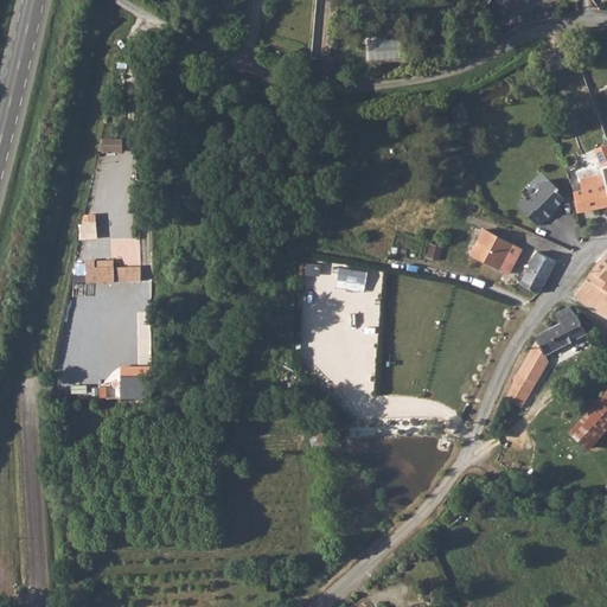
[(402,59),(400,37),(366,39),(369,62),(402,59)]
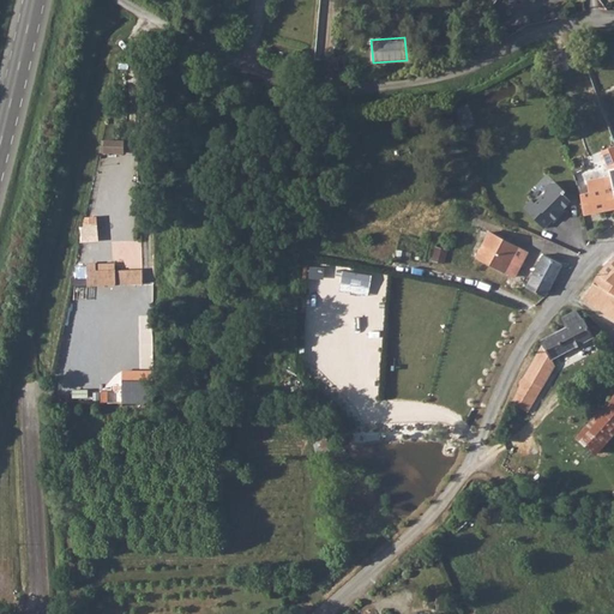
[(459,106),(463,127),(475,125),(471,103),(459,106)]
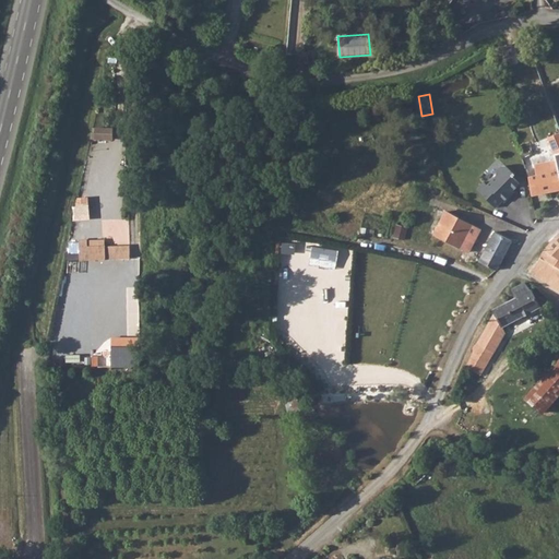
[(96,128),(96,137),(113,139),(114,130),(96,128)]
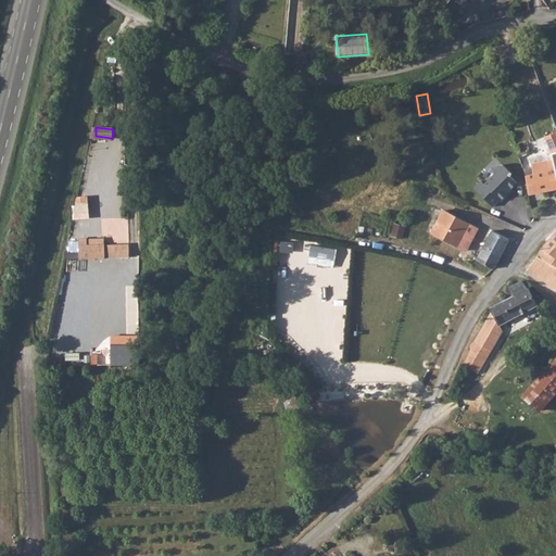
[(555,129),(545,134),(553,152),(555,151),(555,129)]
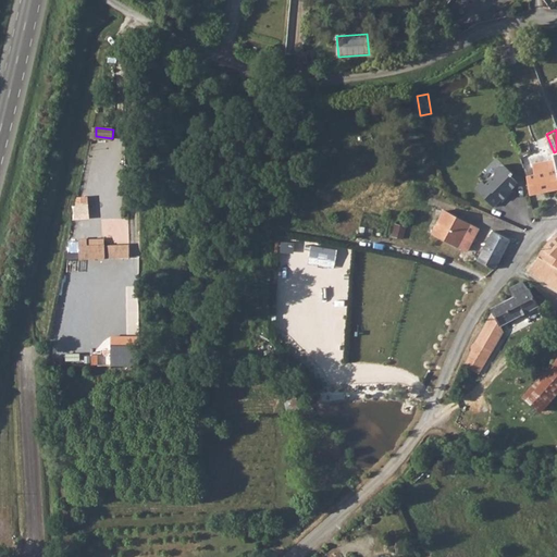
[(535,171),(527,173),(531,193),(556,187),(556,163),(556,156),(533,160),(535,171)]
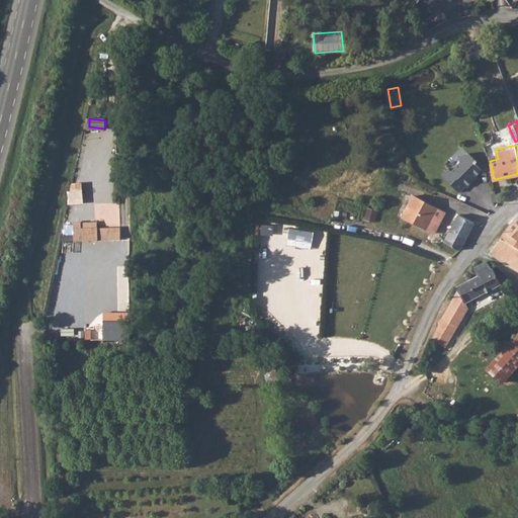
[(466,150),(442,174),(460,193),(485,169),(466,150)]
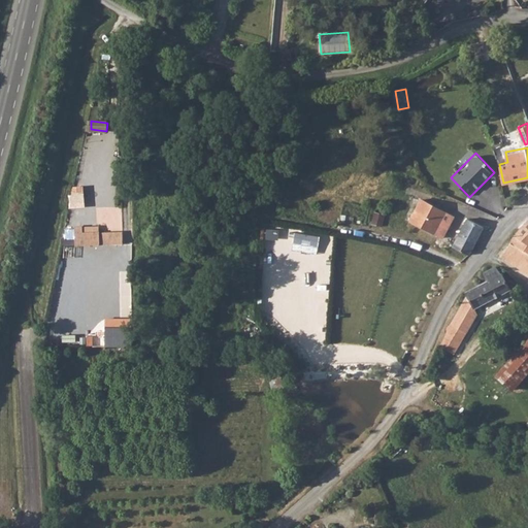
[(421,198),(410,220),(444,236),(449,226),(439,221),(446,209),(421,198)]
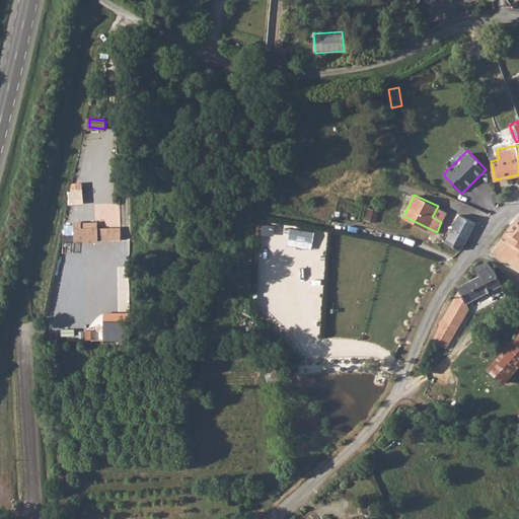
[(73,211),(87,211),(87,202),(74,202),(73,211)]
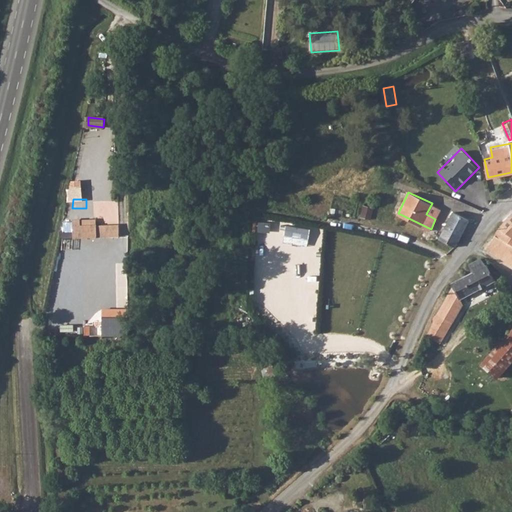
[(453,210),(440,237),(456,245),(469,218),(453,210)]
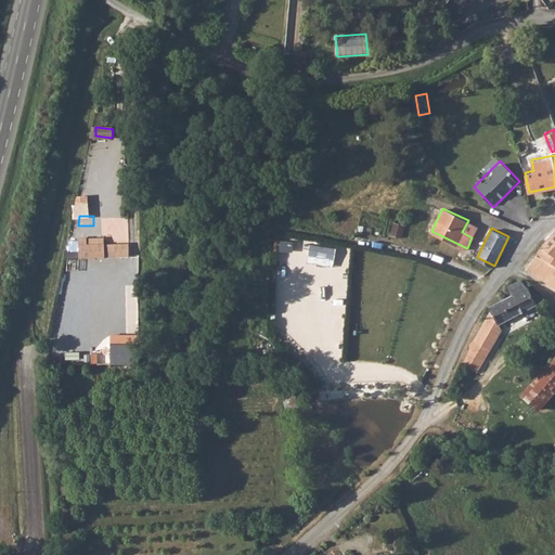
[(554,232),(544,243),(538,253),(554,263),(554,232)]
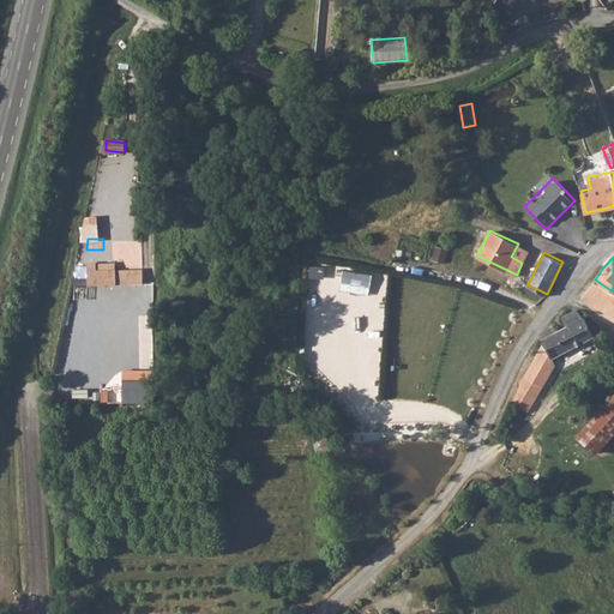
[(116,260),(88,263),(89,286),(145,282),(144,268),(118,269),(116,260)]
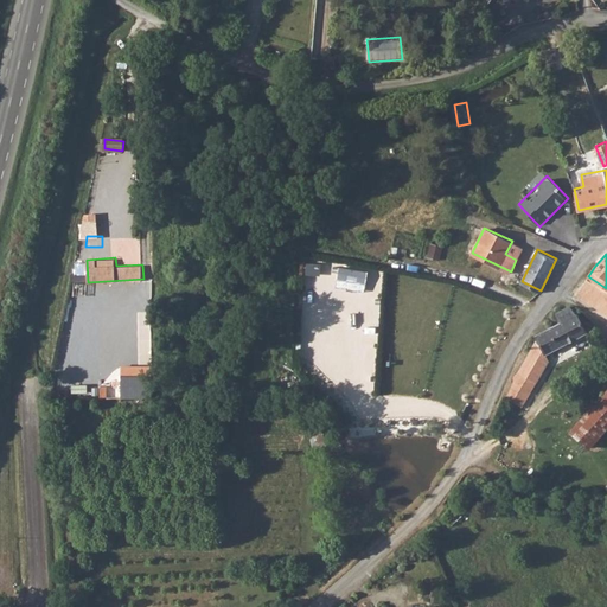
[(606,288),(588,276),(577,293),(606,312),(606,288)]
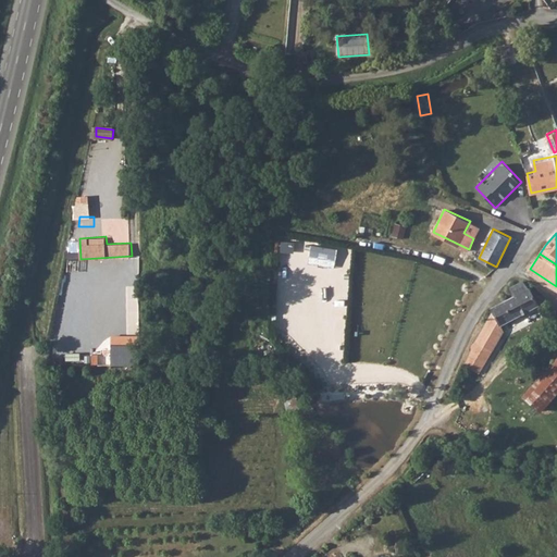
[(473,343),(472,349),(481,354),(490,359),(506,329),(503,324),(545,301),(540,294),(534,297),(529,288),(532,287),(529,281),(523,279),(508,288),(512,297),(504,301),(492,307),(494,310),(479,339),(473,343)]
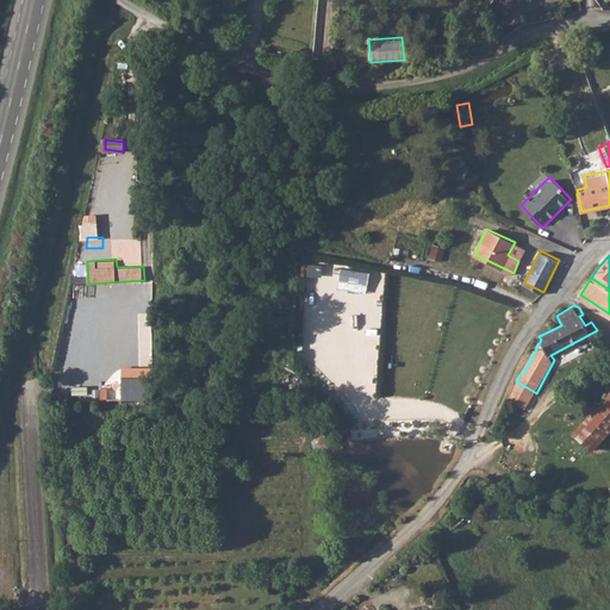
[(124,367),(123,399),(139,400),(141,367),(124,367)]
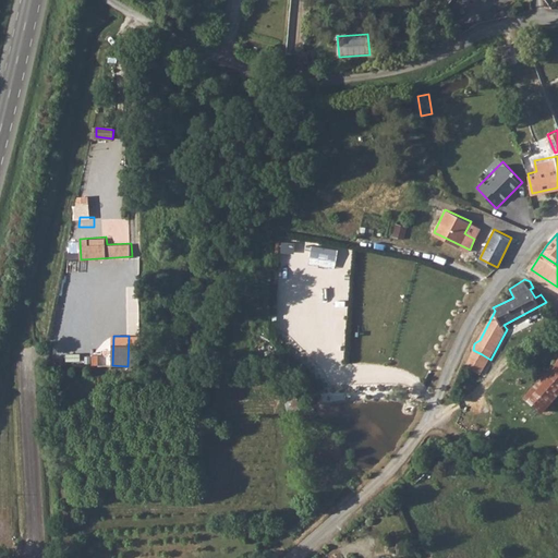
[(542,409),(536,404),(530,411),(535,416),(542,409)]
